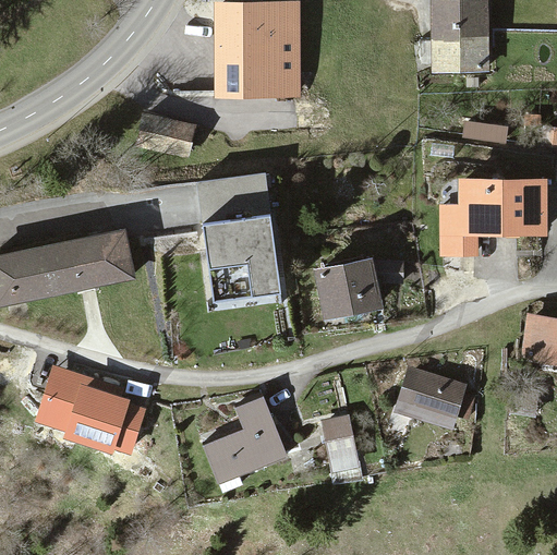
[(435,0),(436,67),(488,65),(487,0),(435,0)]
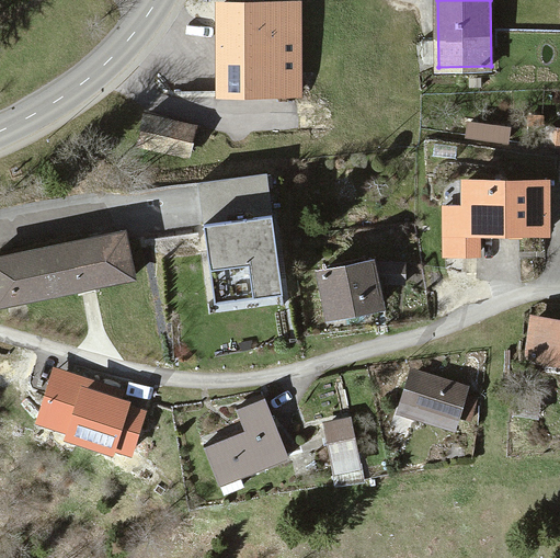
[(298,7),(220,8),(221,93),(300,92),(298,7)]
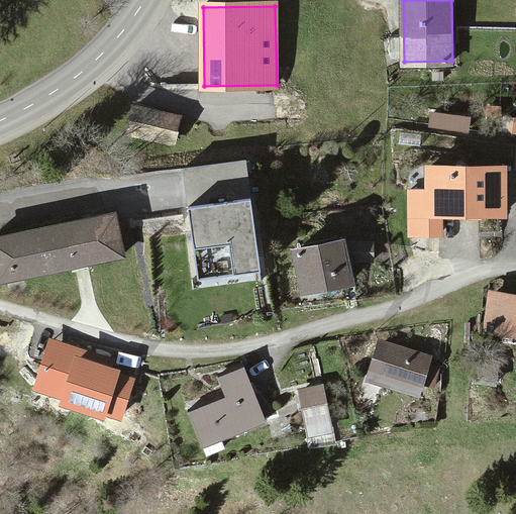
[(134,104),(128,132),(174,141),(179,113),(134,104)]
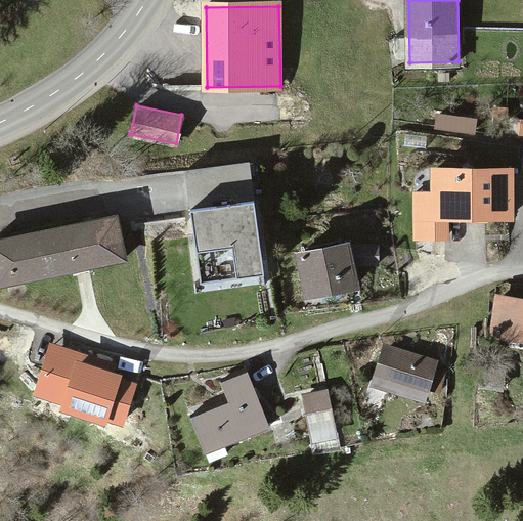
[(522,118),(511,116),(508,133),(522,135),(522,118)]
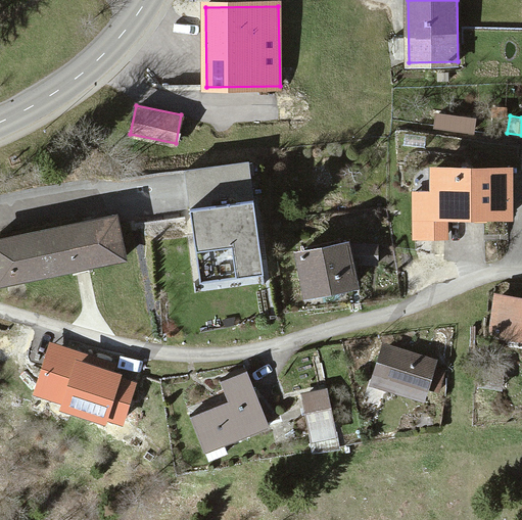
[(249,161),(185,170),(199,281),(264,273),(249,161)]
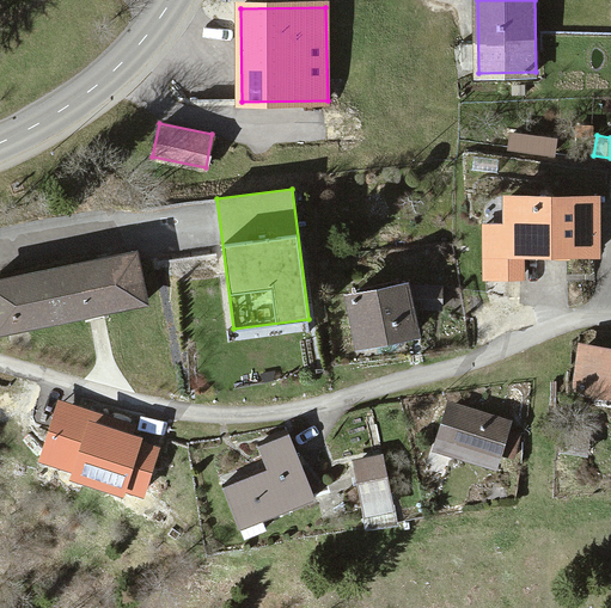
[(523,274),(523,255),(599,255),(600,197),(508,196),(508,223),(488,223),(487,274),(523,274)]
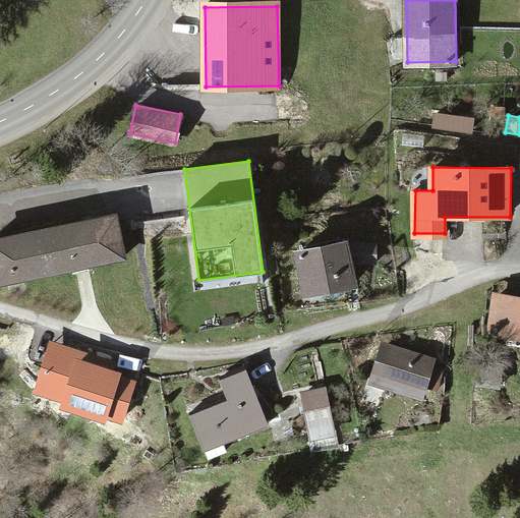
[(114,217),(0,239),(0,280),(122,255),(114,217)]
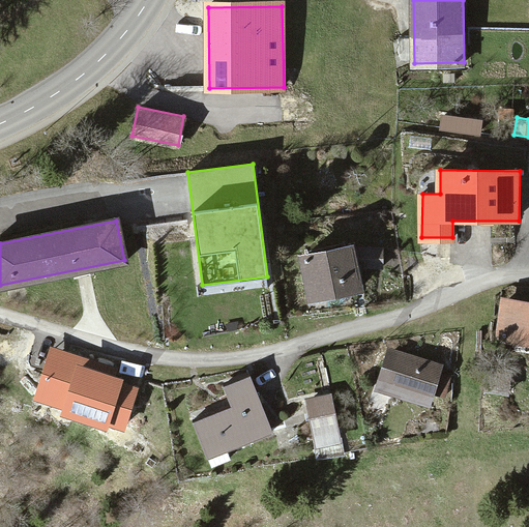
[(353,244),(301,257),(311,299),(363,288),(353,244)]
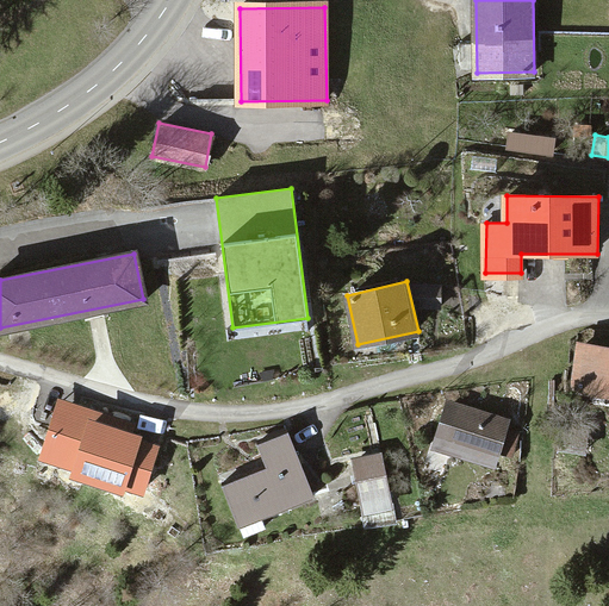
[(608,348),(579,343),(572,386),(608,392),(608,348)]
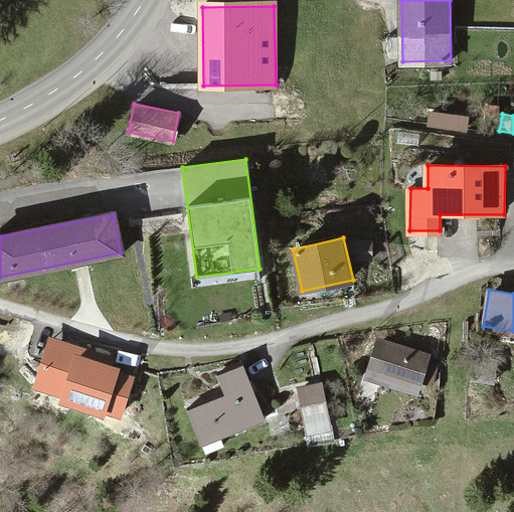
[(51,337),(35,385),(63,394),(61,401),(102,415),(105,407),(120,412),(132,376),(109,368),(112,357),(51,337)]
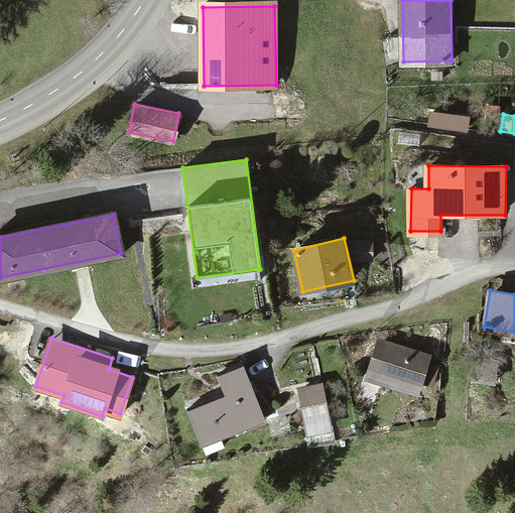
[(430,353),(379,338),(368,376),(419,391),(430,353)]
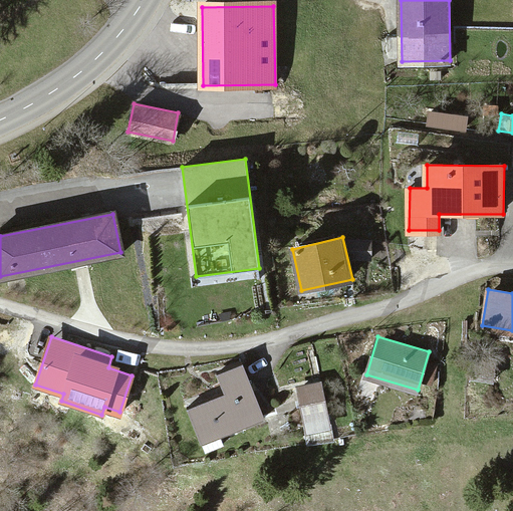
[(190,410),(202,440),(262,416),(242,365),(220,374),(228,395),(190,410)]
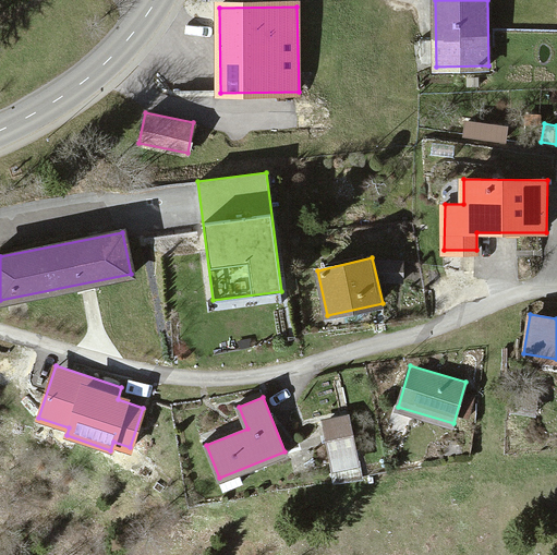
[(360,465),(350,413),(324,419),(334,469),(360,465)]
